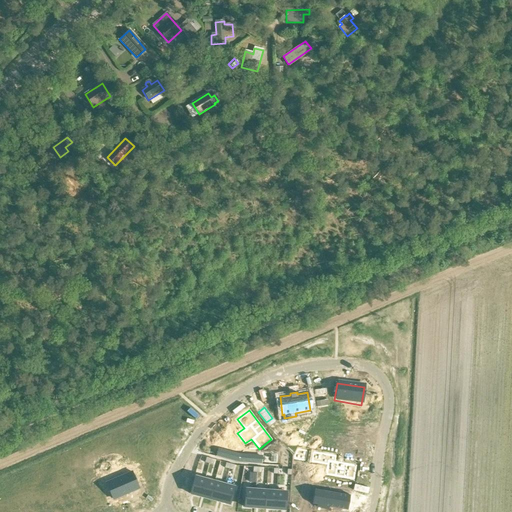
[(176,430),(175,429),(159,418),(153,426),(169,437),(174,430),(176,431),(176,430)]
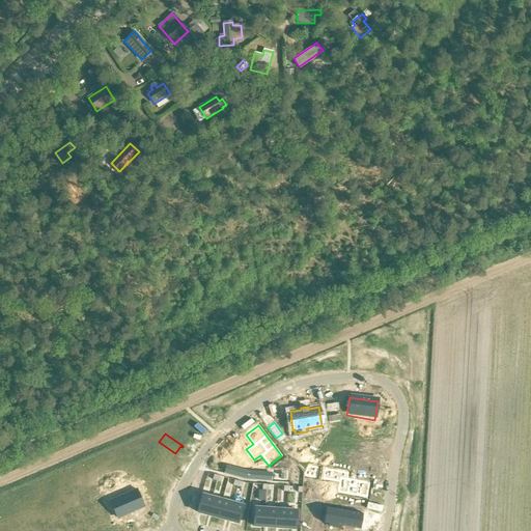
[(248,480),(248,472),(226,466),(224,474),(247,480),(248,480)]
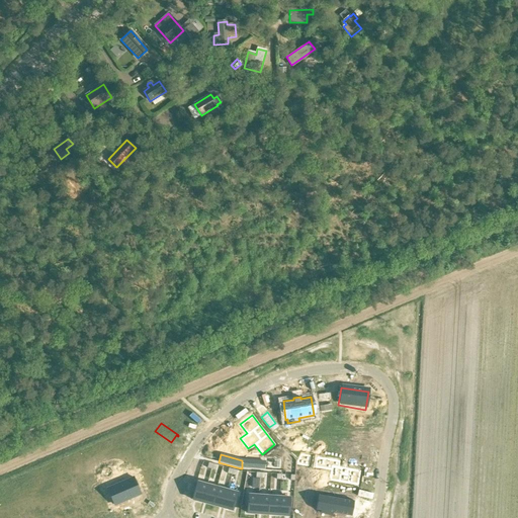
[(309,466),(311,456),(301,455),(297,461),(297,464),(309,466)]
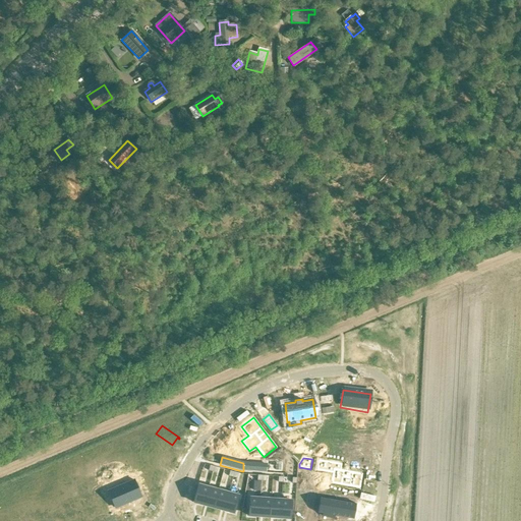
[(360,488),(362,474),(341,470),(342,464),(319,460),(316,470),(334,473),(332,483),(360,488)]
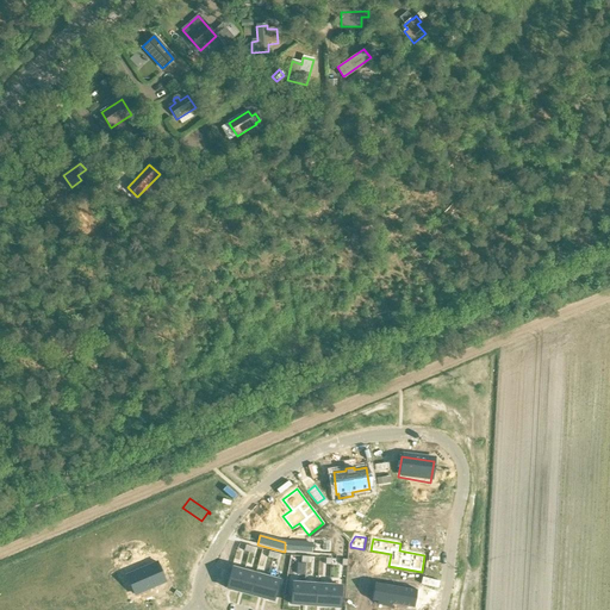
[(156,558),(161,552),(150,541),(144,548),(156,558)]
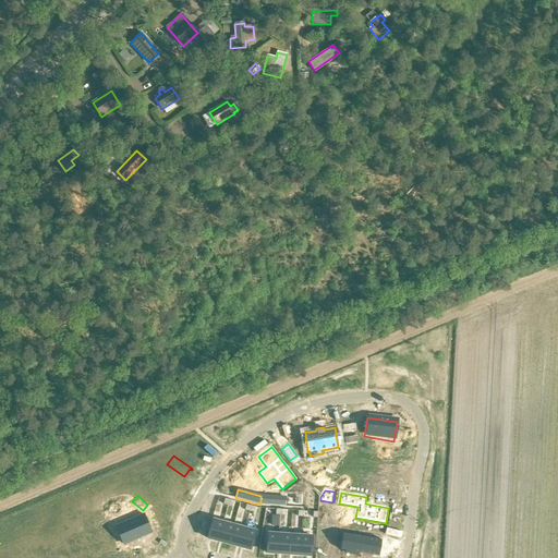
[(271,497),(270,505),(284,506),(284,498),(271,497)]
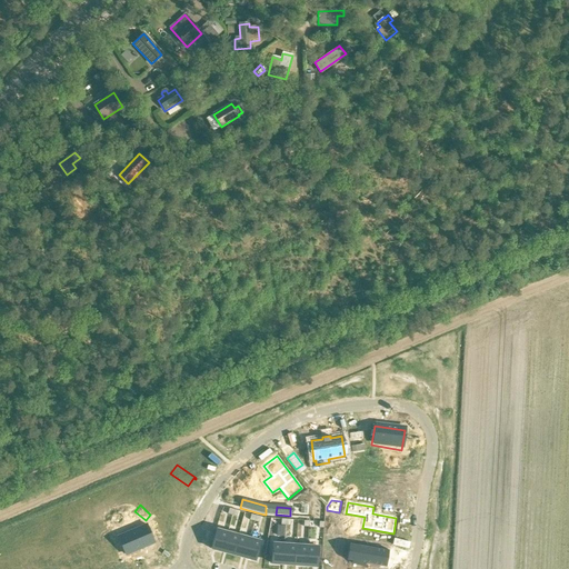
[(138,550),(155,543),(147,525),(125,533),(125,535),(118,537),(120,541),(120,542),(122,548),(123,548),(126,555),(138,550)]
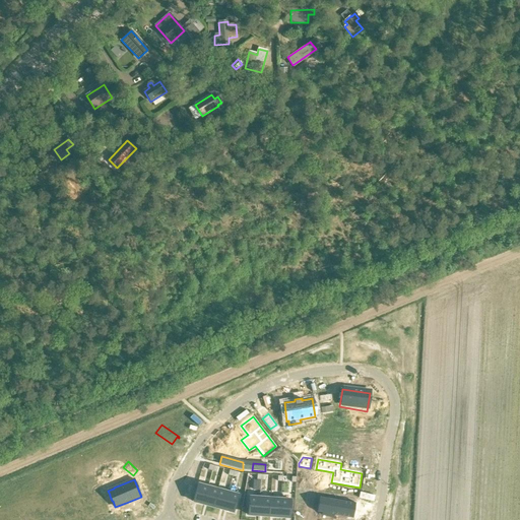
[(192,502),(203,505),(208,486),(197,483),(192,502)]
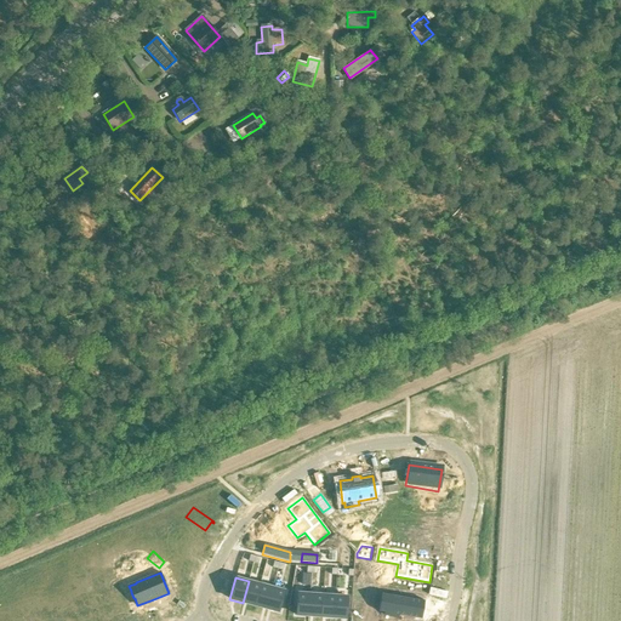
[(243,603),(255,605),(260,585),(249,581),(243,603)]
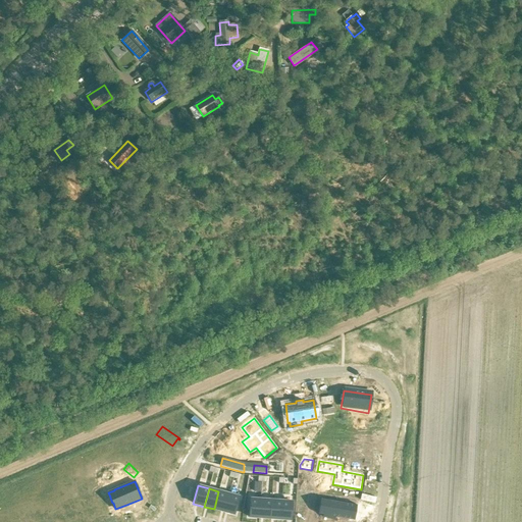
[(214,509),(224,512),(228,493),(218,491),(214,509)]
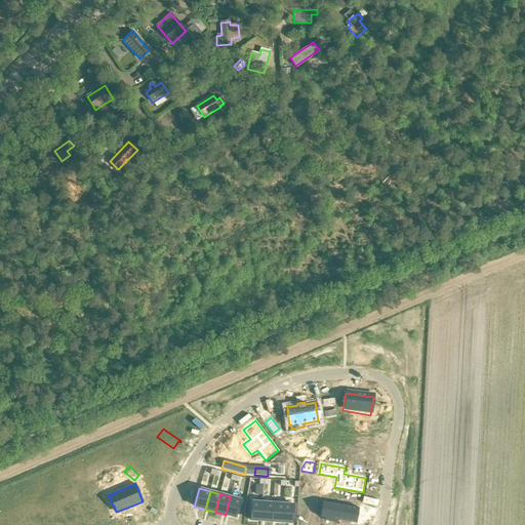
[(230,496),(226,515),(236,518),(241,499),(230,496)]
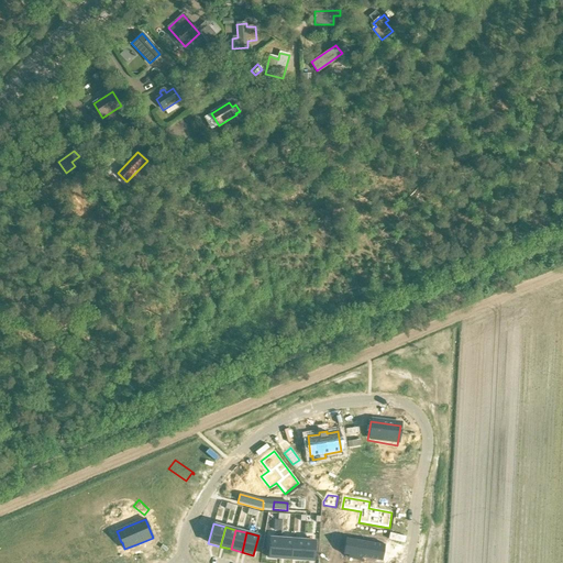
[(267,558),(279,559),(280,539),(269,538),(267,558)]
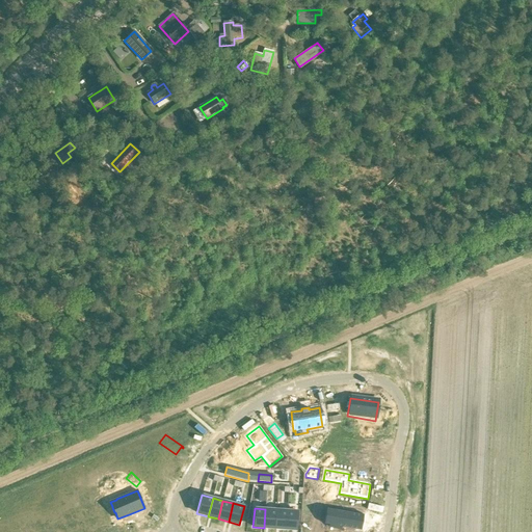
[(264,528),(274,529),(276,510),(265,509),(264,528)]
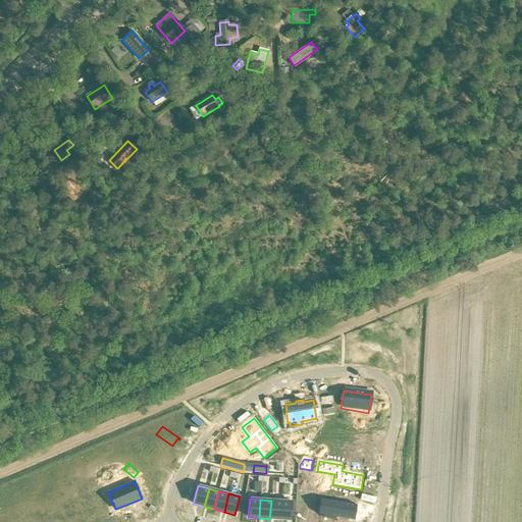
[(354,520),(356,505),(325,500),(322,518),(331,519),(331,517),(354,520)]
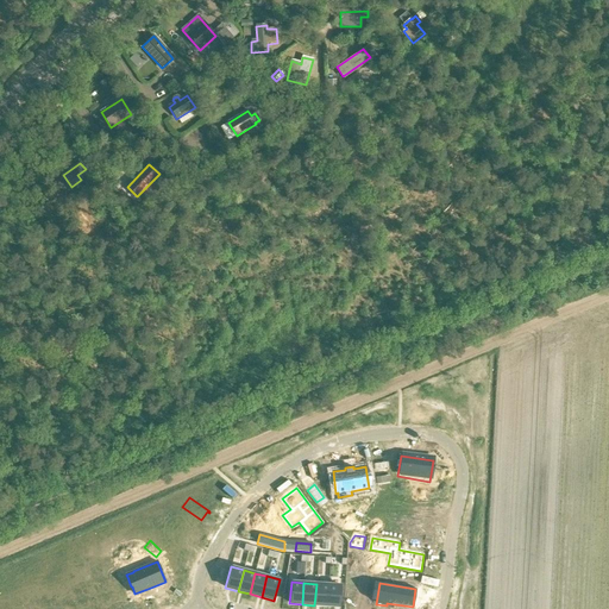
[(314,606),(327,606),(328,584),(316,584),(314,606)]
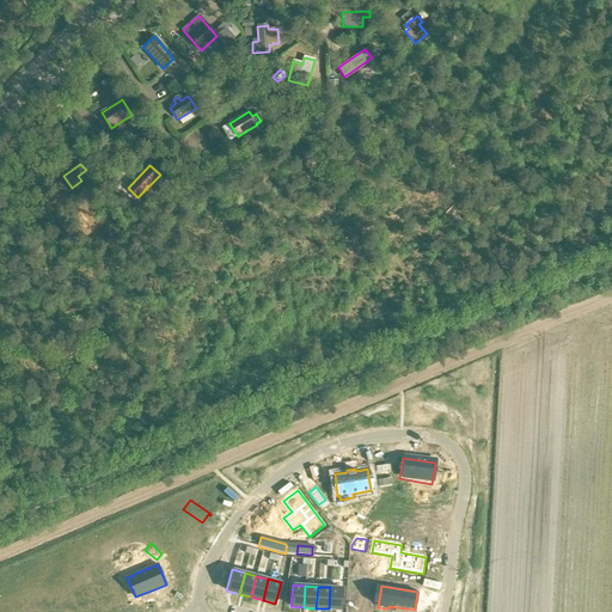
[(330,587),(329,609),(341,610),(343,588),(330,587)]
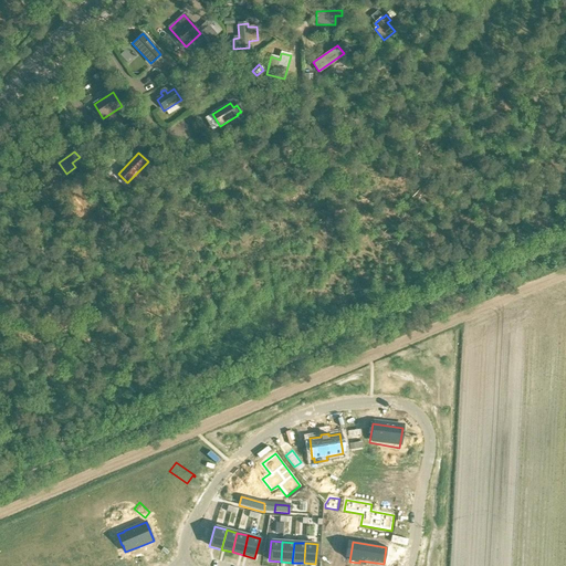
[(59,565),(54,553),(35,561),(37,565),(59,565)]
